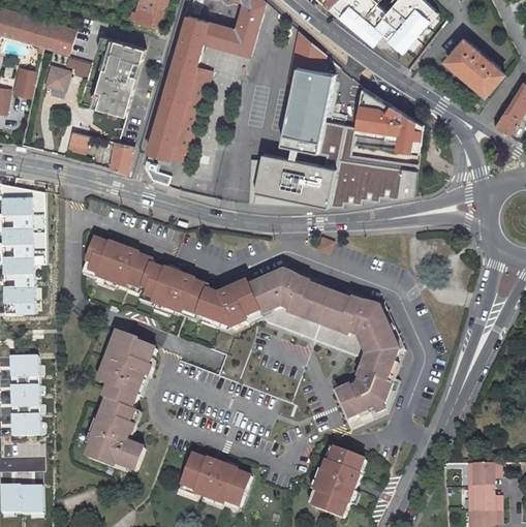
[(128,16),(131,18),(158,26),(164,0),(136,0),(133,10),(130,9),(128,16)]
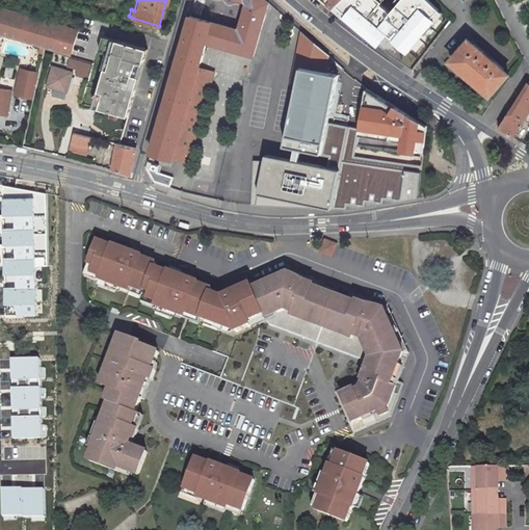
[(266,1),(265,0),(191,0),(148,152),(157,155),(154,162),(167,165),(169,157),(195,68),(203,42),(250,55),(266,1)]
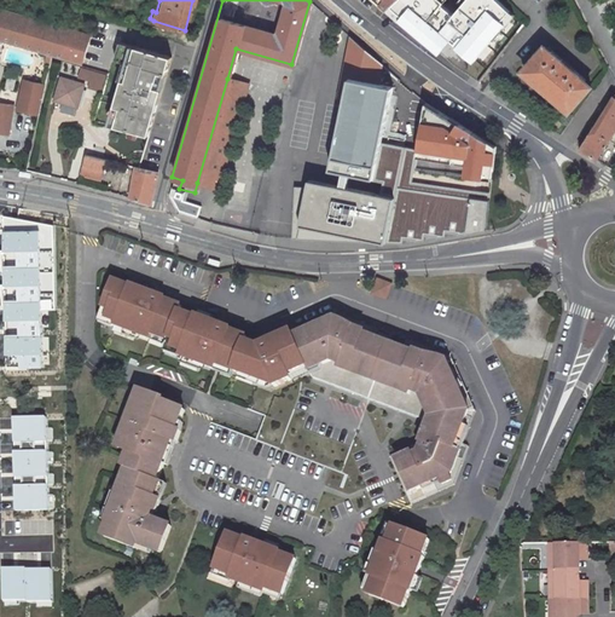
[(401,0),(390,10),(437,51),(451,40),(474,59),(512,15),(498,0),(463,0),(457,9),(446,0),(401,0)]
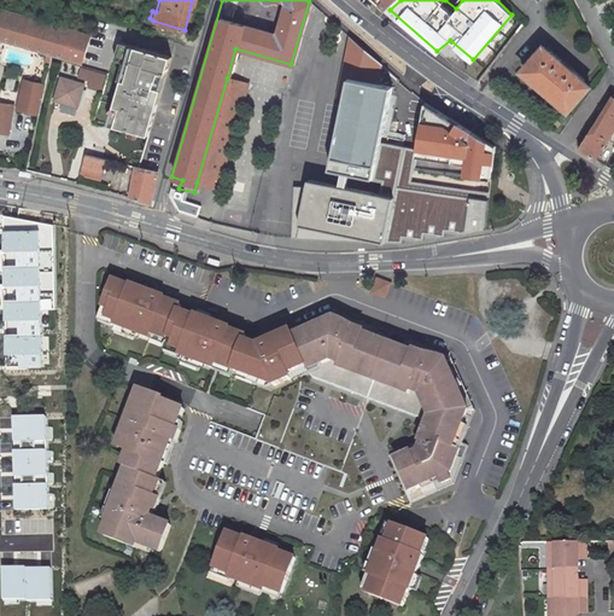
[(0,38),(27,46),(79,60),(87,32),(35,17),(0,6),(0,38)]
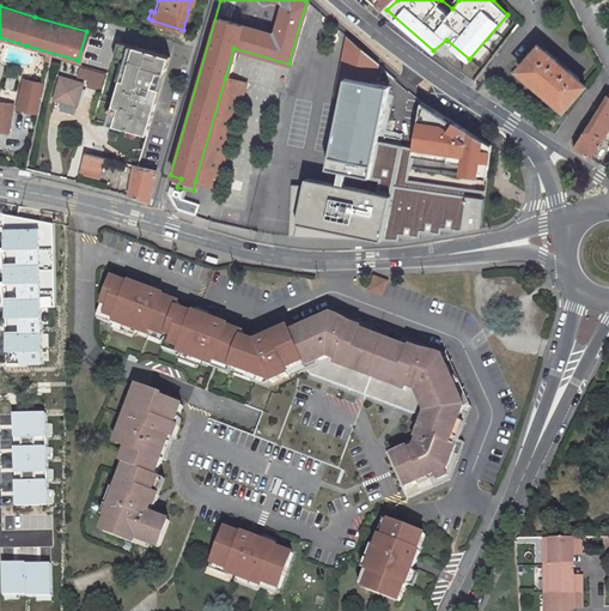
[(104,14),(101,25),(117,29),(121,19),(104,14)]
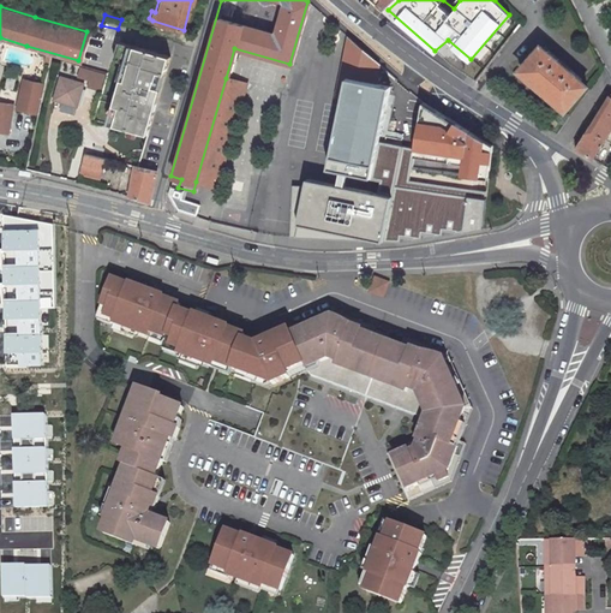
[(351,69),(357,71),(375,75),(377,61),(343,35),(340,65),(351,69)]
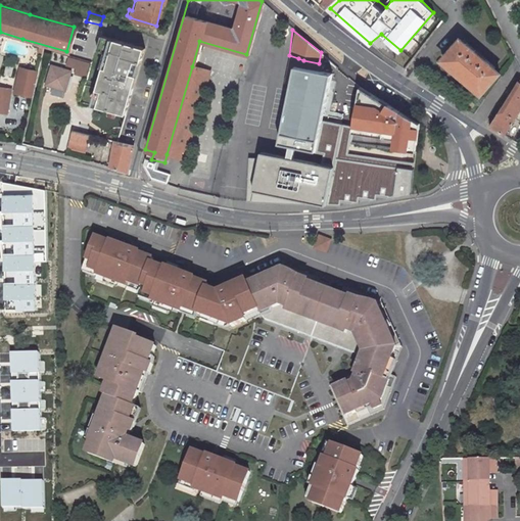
[(110,34),(93,101),(126,112),(148,45),(110,34)]
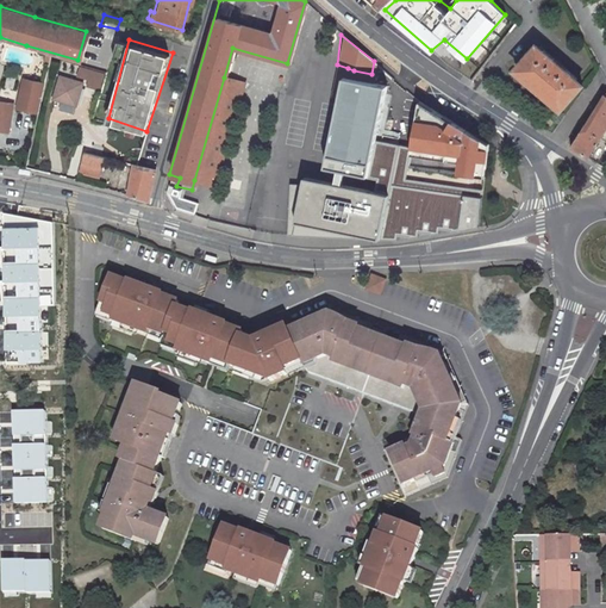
[(532,47),(513,68),(562,109),(580,87),(573,82),(575,80),(541,50),(539,53),(532,47)]
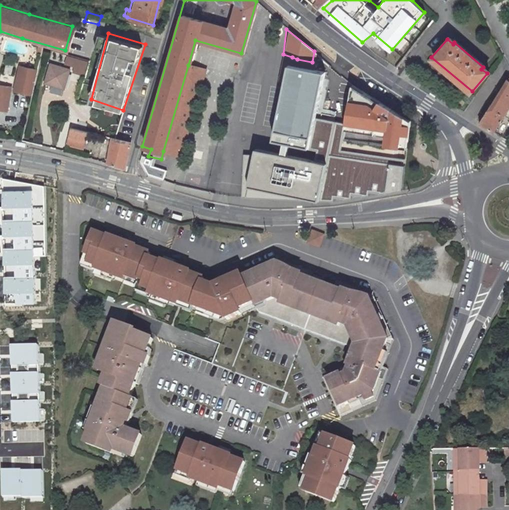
[(67,53),(65,61),(75,64),(77,56),(67,53)]
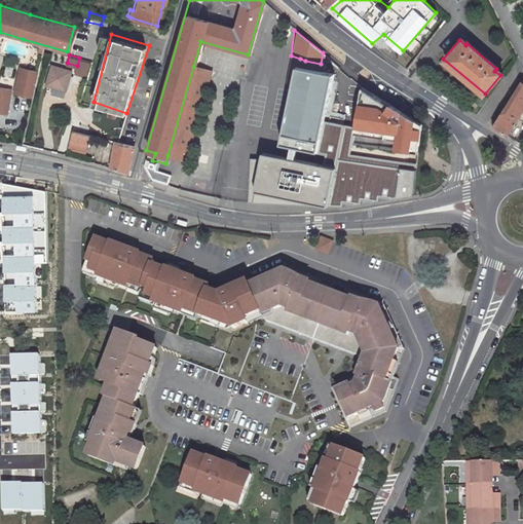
[(89,61),(79,58),(77,66),(75,71),(86,74),(89,61)]
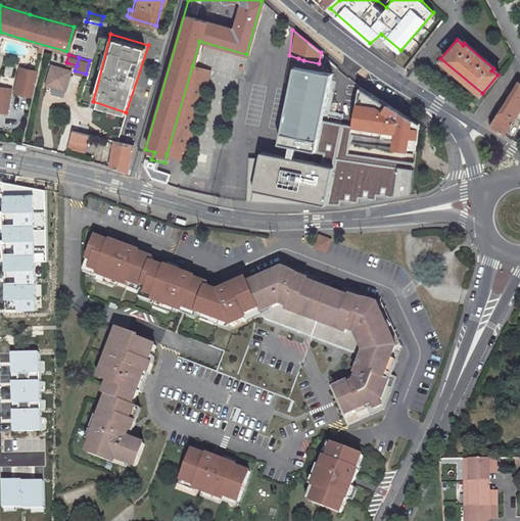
[(318,68),(319,63),(303,60),(298,58),(297,65),(318,68)]
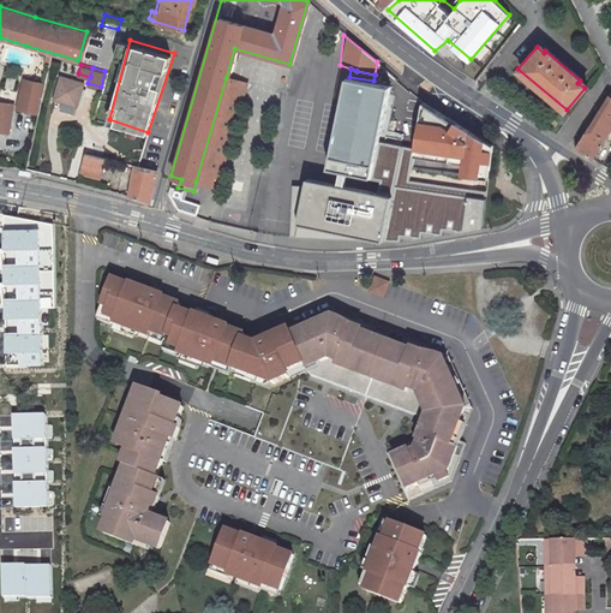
[(349,77),(335,73),(321,153),(370,162),(387,84),(373,81),(349,77)]
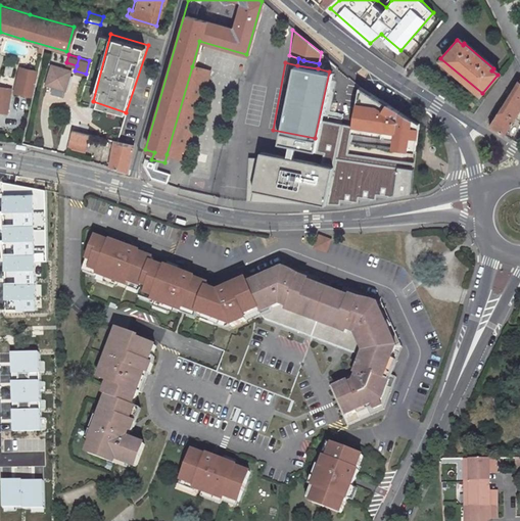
[(68,69),(49,63),(44,83),(63,88),(68,69)]
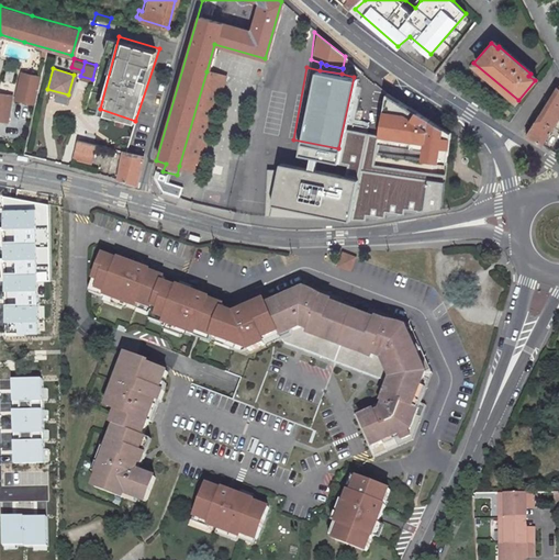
[(179,166),(194,171),(222,76),(207,71),(179,166)]
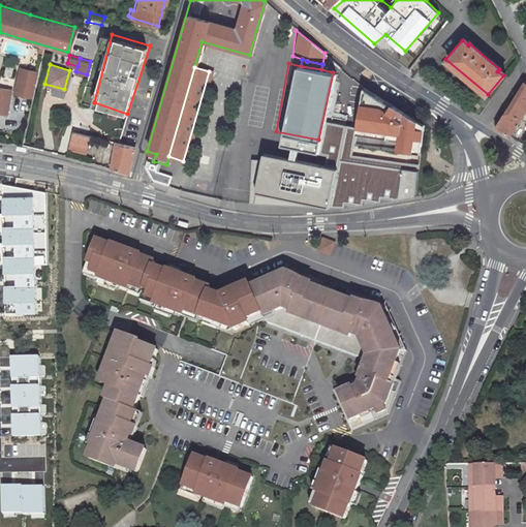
[(18,78),(11,103),(29,106),(35,81),(18,78)]
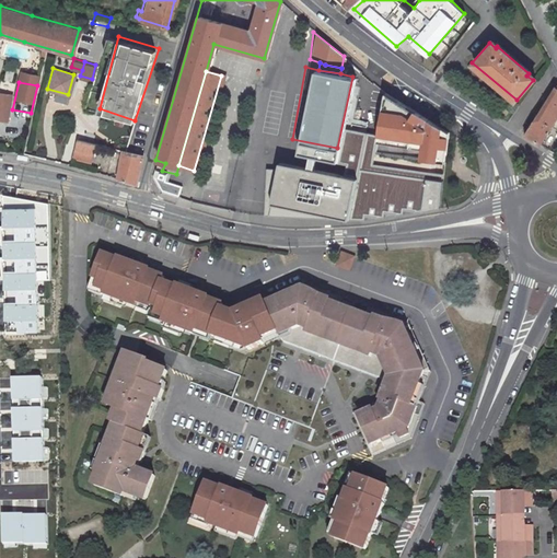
[(270,96),(274,89),(256,83),(254,91),(270,96)]
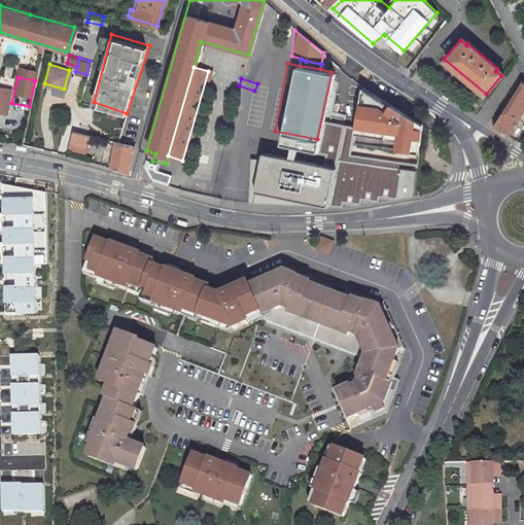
[(523,78),(494,126),(507,134),(523,106),(523,78)]
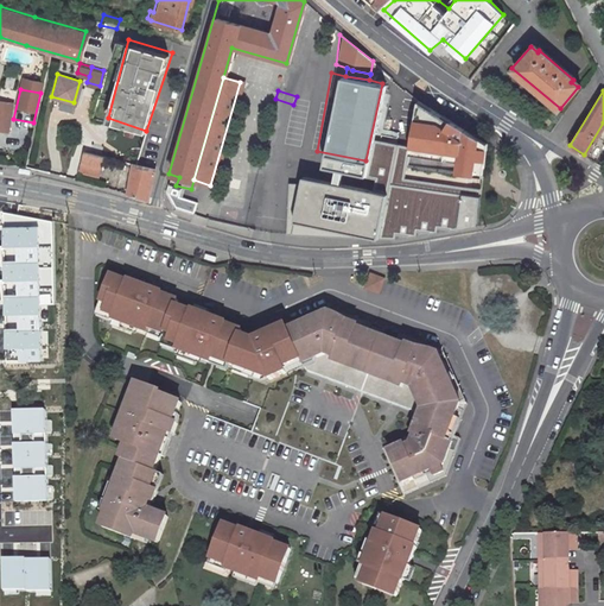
[(481,138),(415,98),(408,146),(425,149),(425,152),(442,156),(443,151),(453,152),(452,157),(458,157),(463,158),(462,170),(481,172),(483,146),(479,145),(481,138)]
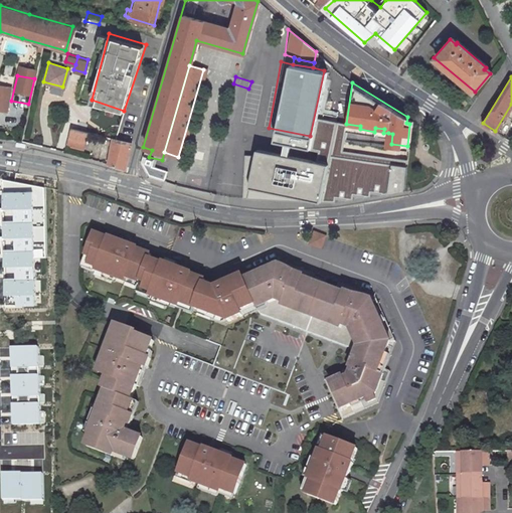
[(77,98),(75,103),(112,113),(114,108),(77,98)]
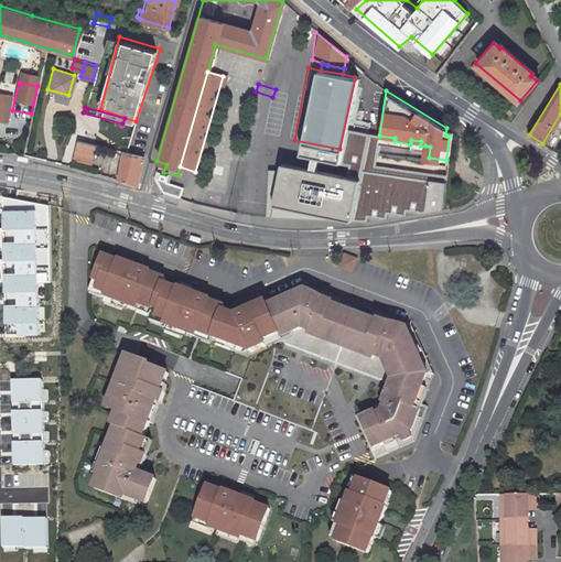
[(118,136),(115,149),(122,151),(142,157),(150,126),(136,121),(129,119),(125,137),(118,136)]
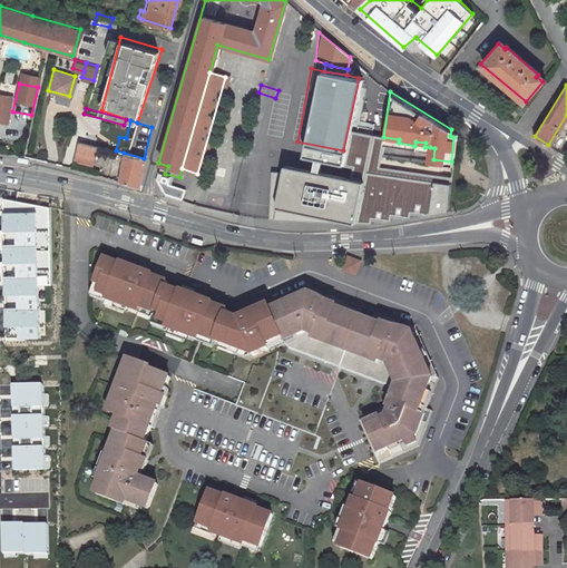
[(371,175),(363,223),(445,211),(449,176),(379,163),(382,134),(352,127),(341,167),(371,175)]
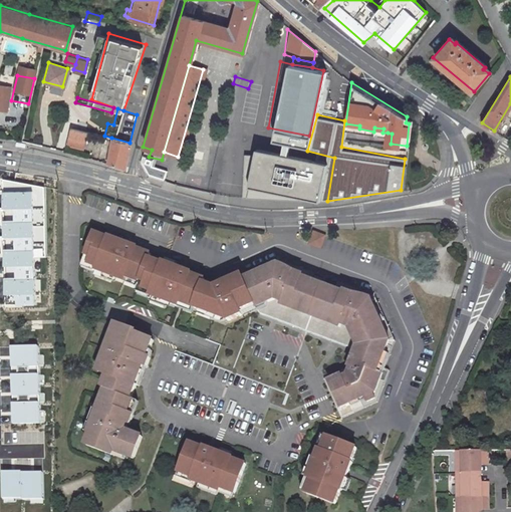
[(69,125),(64,145),(81,150),(87,131),(69,125)]
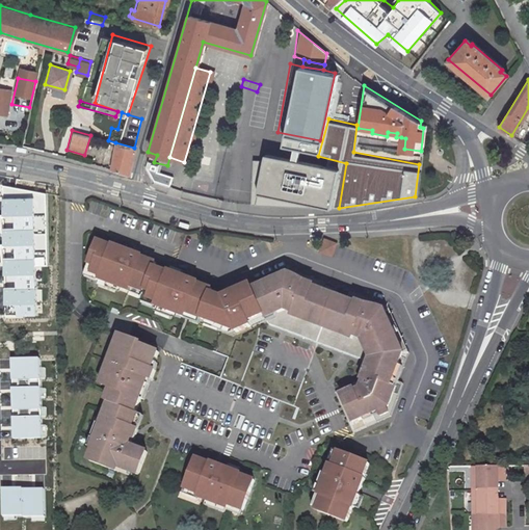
[(115,142),(110,168),(122,171),(128,167),(134,148),(115,142)]
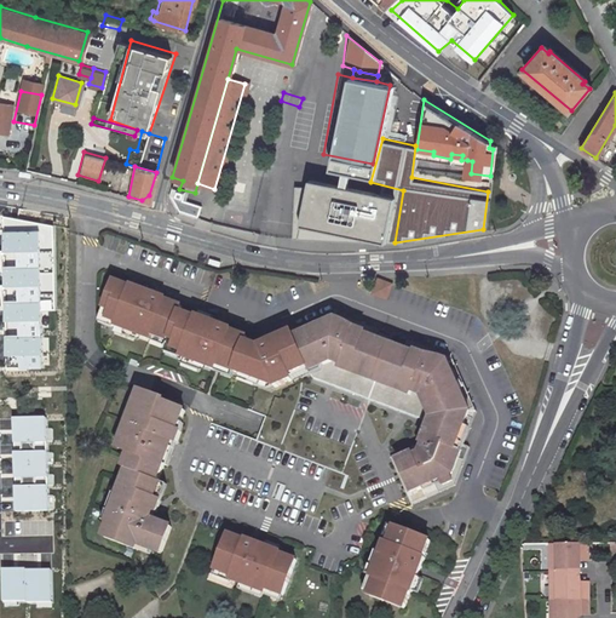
[(247,215),(254,170),(230,166),(223,211),(247,215)]
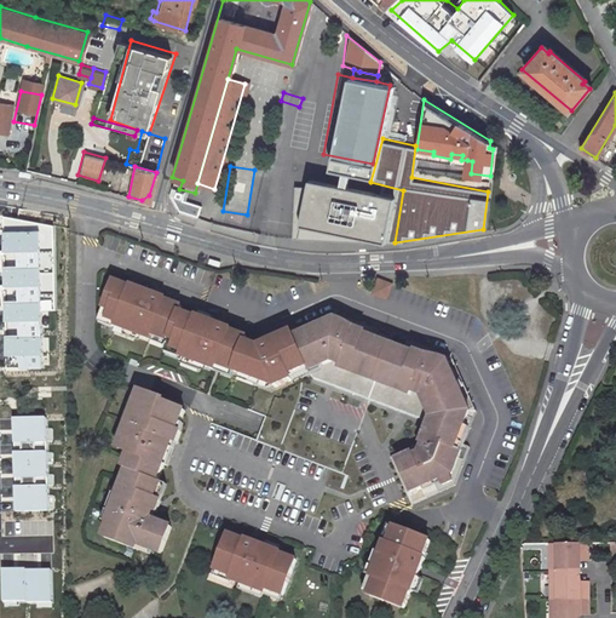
[(308,175),(299,223),(389,240),(401,193),(308,175)]
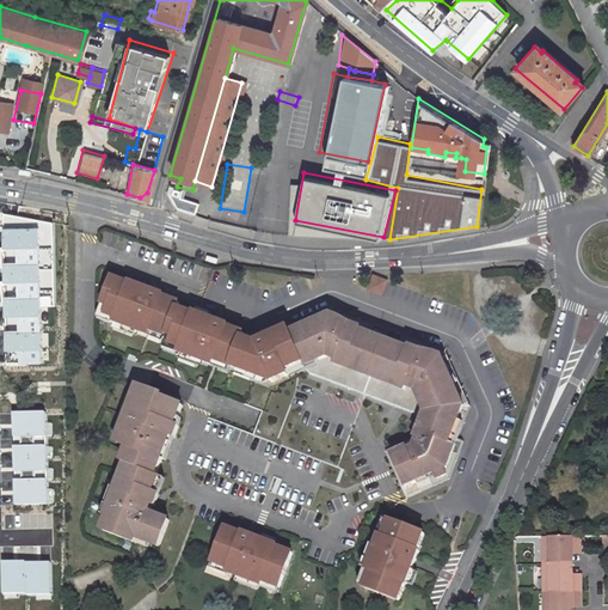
[(36,224),(0,225),(0,244),(14,243),(16,258),(1,260),(2,279),(16,278),(17,292),(2,293),(4,312),(17,312),(17,327),(2,328),(4,347),(17,347),(17,364),(41,363),(36,224)]
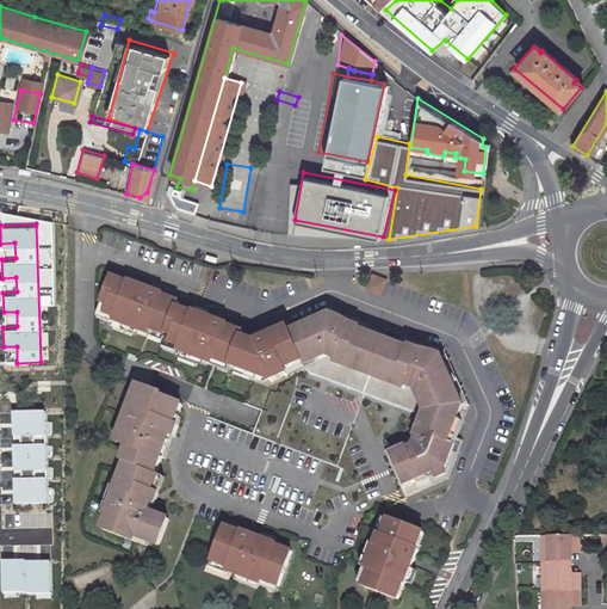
[(366,277),(363,290),(378,295),(382,283),(366,277)]
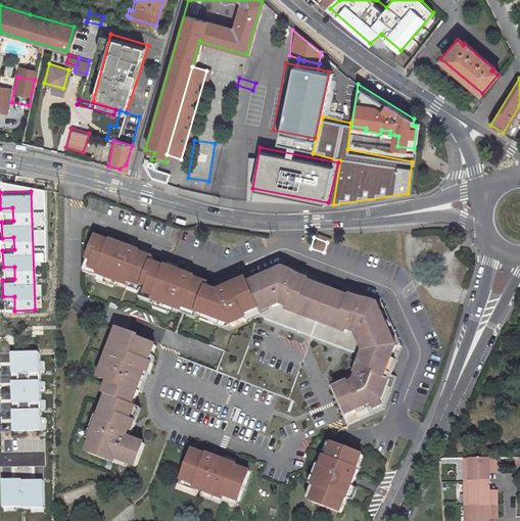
[(242,315),(256,309),(258,313),(261,317),(359,354),(351,373),(355,374),(352,379),(345,383),(344,381),(331,386),(345,417),(357,412),(370,406),(372,408),(379,405),(376,398),(379,397),(382,389),(386,379),(381,378),(394,345),(375,303),(362,298),(296,274),(280,268),(263,276),(245,283),(244,281),(243,278),(216,291),(204,287),(205,284),(191,279),(191,277),(184,275),(182,281),(175,278),(178,272),(176,272),(163,268),(162,267),(161,268),(148,263),(148,261),(135,255),(135,253),(128,250),(125,256),(119,254),(121,248),(120,248),(107,243),(106,242),(105,244),(92,239),(81,269),(94,274),(93,277),(110,283),(123,288),(124,284),(138,289),(137,291),(151,297),(149,300),(167,308),(179,312),(180,308),(194,313),(201,315),(229,325),(244,318),(242,315)]
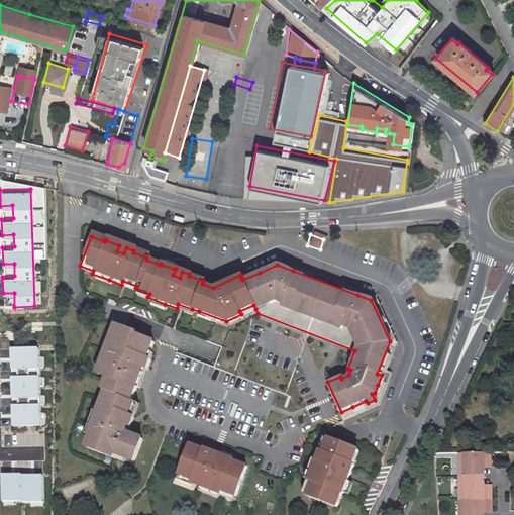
[(108,236),(106,240),(118,245),(120,240),(108,236)]
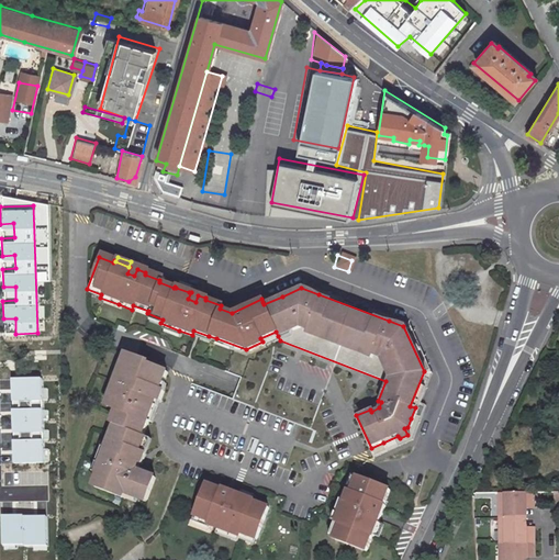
[(137,269),(130,267),(127,273),(134,276),(137,269)]
